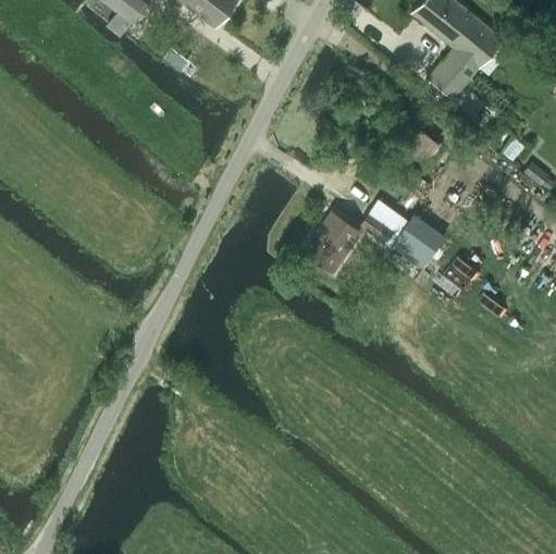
[(99,0),(115,14),(107,25),(110,28),(122,37),(131,24),(132,24),(149,1),(147,0),(99,0)]
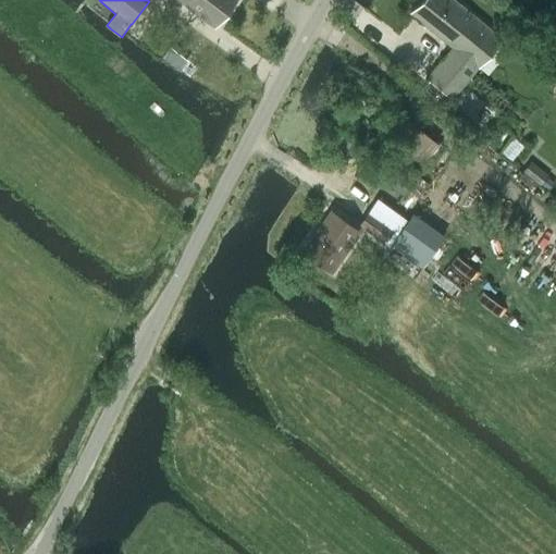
[(177,0),(215,27),(236,0),(177,0)]
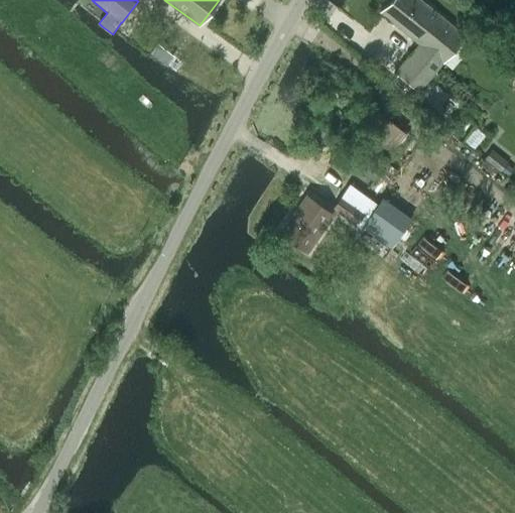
[(418,0),(394,0),(382,15),(420,46),(396,75),(419,94),(466,38),(418,0)]
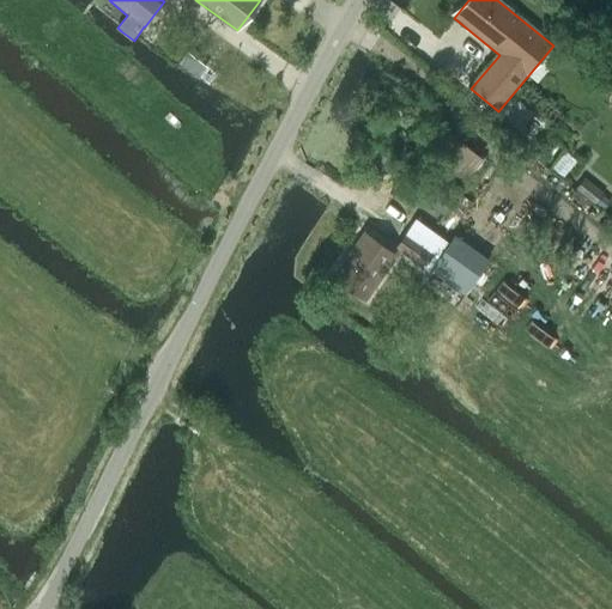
[(437,127),(418,152),(460,184),(480,160),(437,127)]
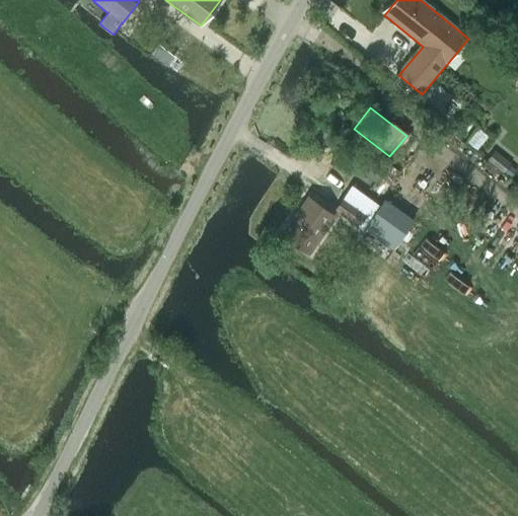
[(513,165),(496,152),(488,162),(505,175),(513,165)]
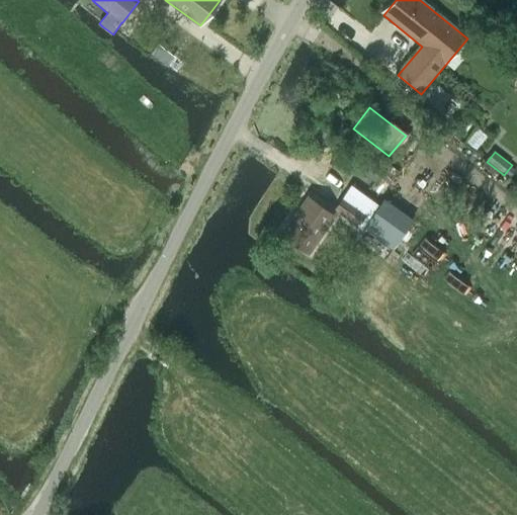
[(282,235),(310,254),(335,218),(308,198),(282,235)]
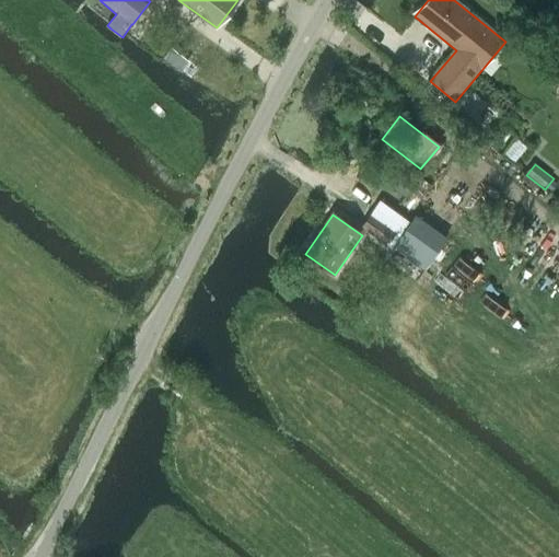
[(371,216),(362,228),(387,245),(396,233),(371,216)]
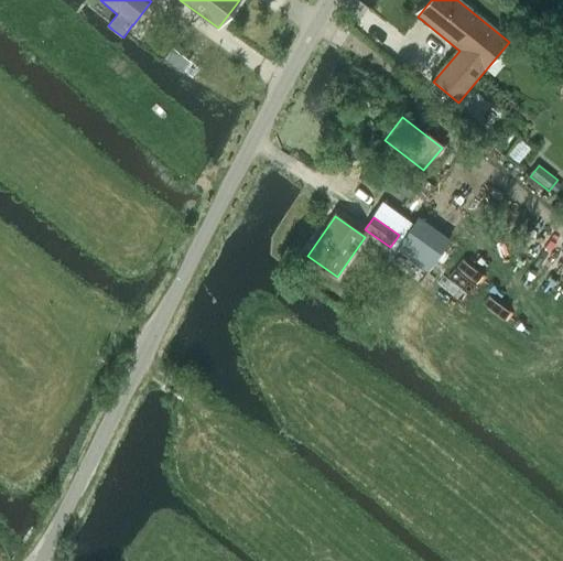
[(396,251),(428,274),(451,241),(419,218),(396,251)]
